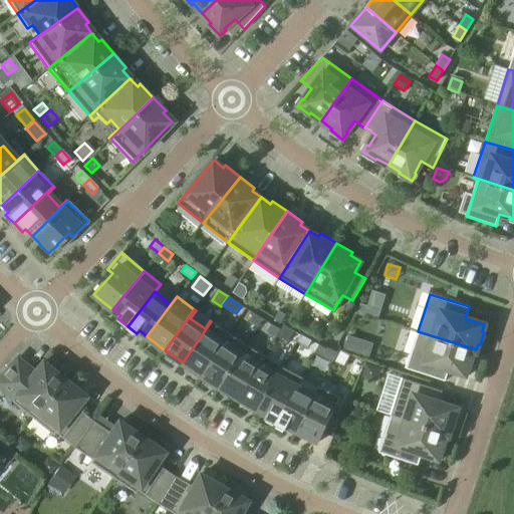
[(279,312),(275,318),(281,322),(285,316),(279,312)]
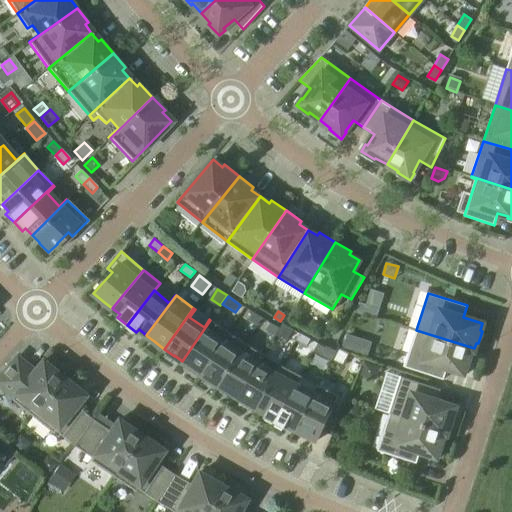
[(252,312),(248,319),(257,325),(261,318),(252,312)]
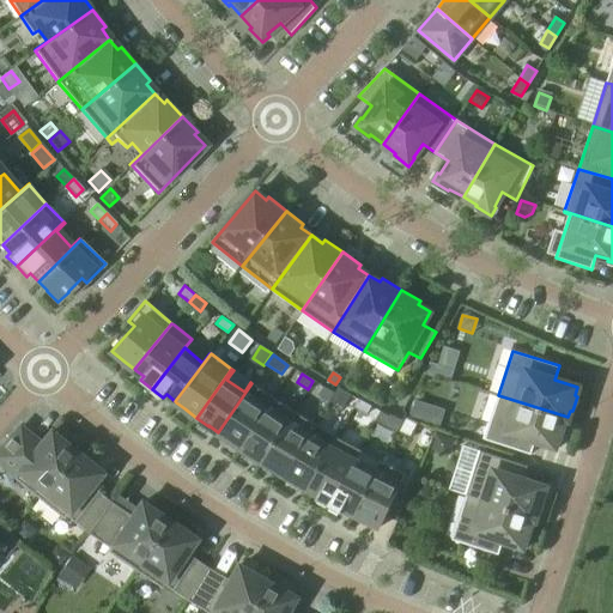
[(218,432),(219,434),(228,439),(240,448),(273,398),(252,383),(218,432)]
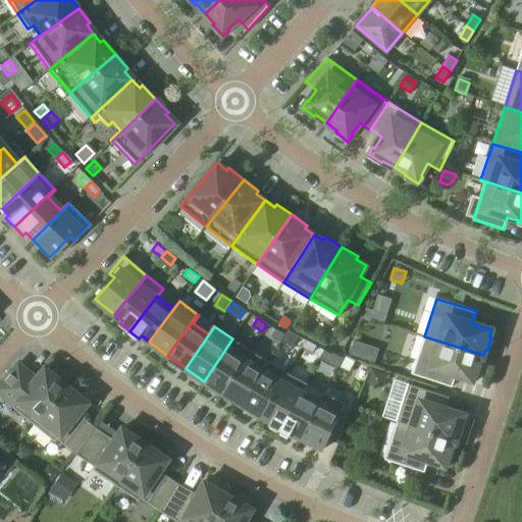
[(276,330),(272,337),(279,343),(284,335),(276,330)]
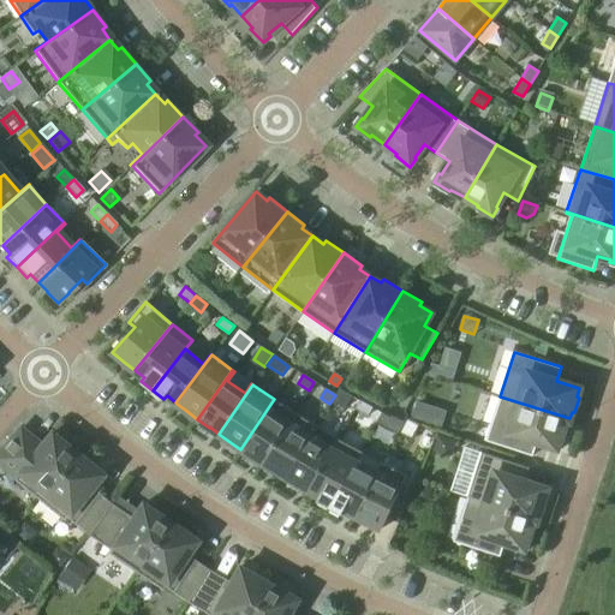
[(340,389),(333,400),(345,407),(352,396),(340,389)]
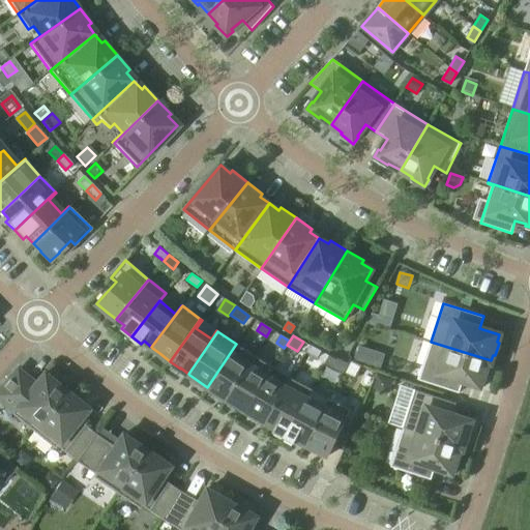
[(490,362),(491,360),(431,342),(418,380),(459,392),(463,380),(473,384),(473,386),(481,388),(486,376),(483,375),(488,361),(490,362)]
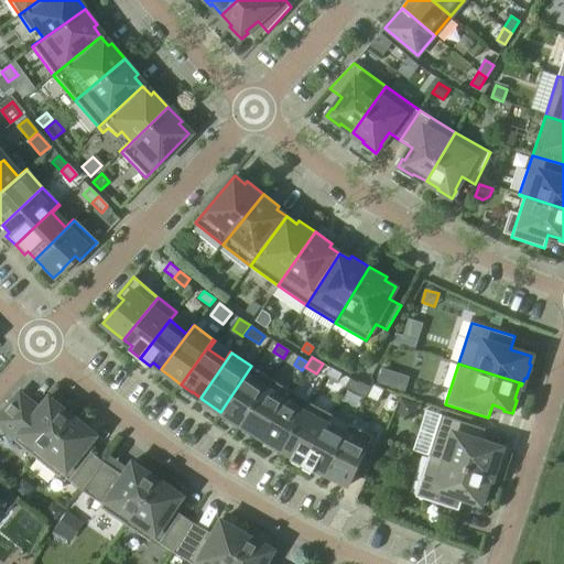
[(251,366),(220,412),(231,419),(232,419),(241,424),(270,378),(251,366)]
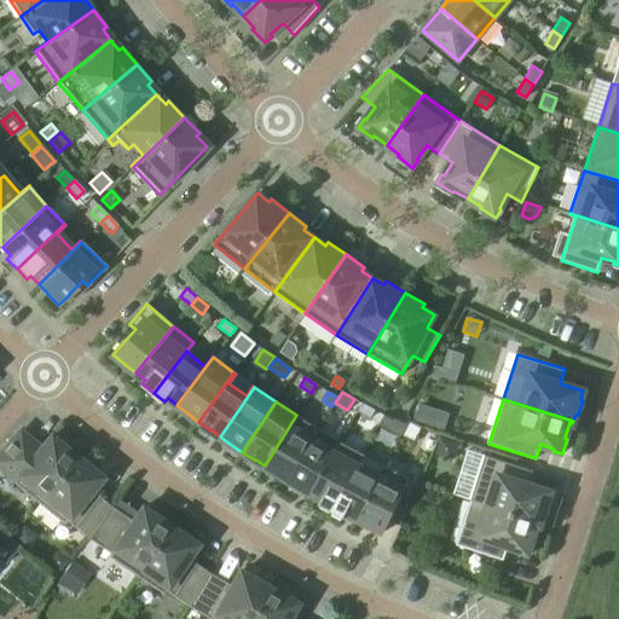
[(371,418),(375,410),(363,403),(358,411),(371,418)]
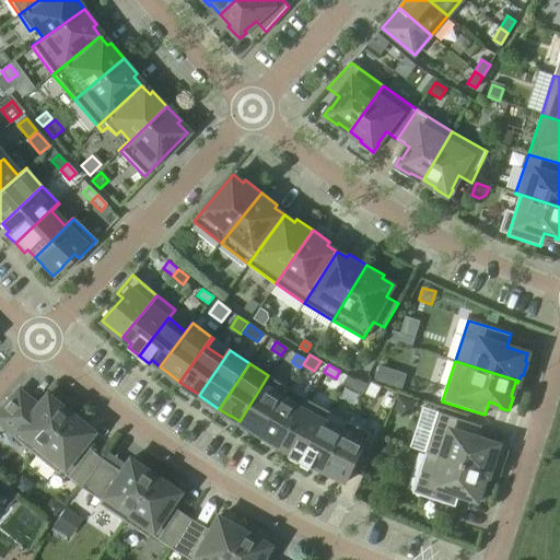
[(380,368),(376,381),(387,384),(392,371),(380,368)]
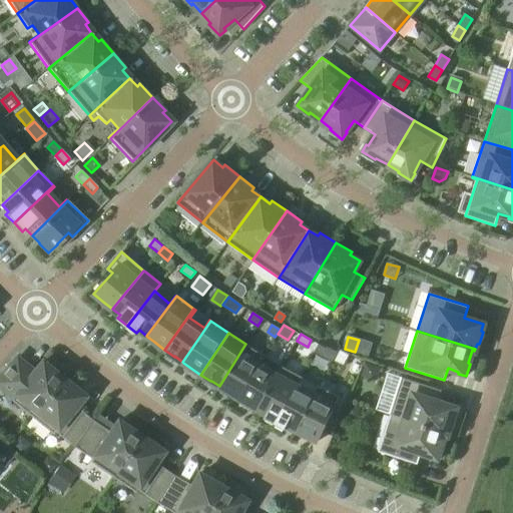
[(237,398),(264,355),(245,344),(219,386),(227,391),(227,392),(237,398)]
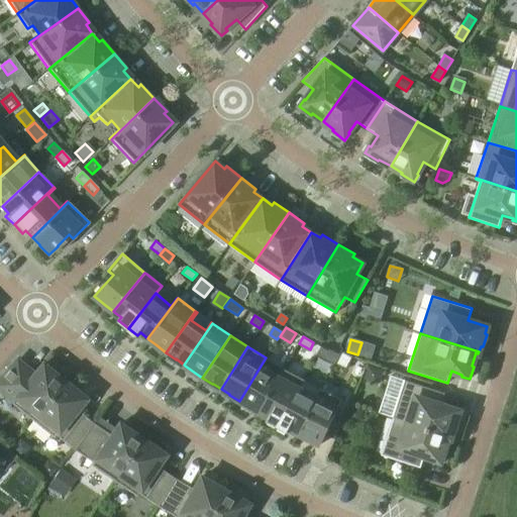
[(335,363),(339,355),(328,350),(325,357),(335,363)]
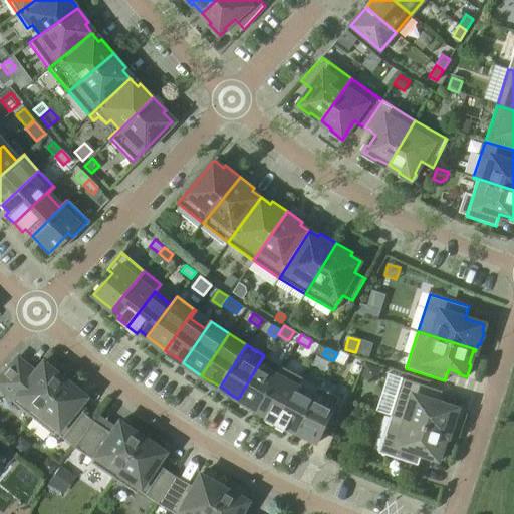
[(337,353),(333,360),(344,366),(347,359),(337,353)]
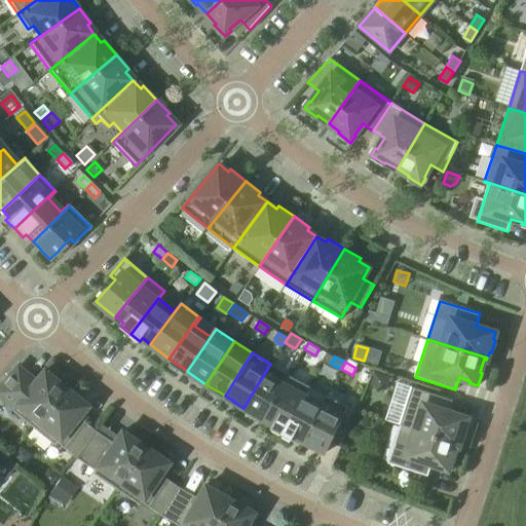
[(264,419),(290,375),(289,375),(284,383),(267,373),(272,365),(270,364),(243,408),(255,414),(264,419)]
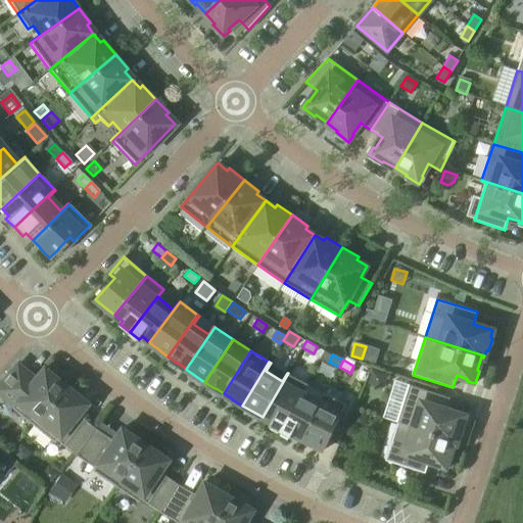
[(32,426),(64,386),(50,375),(49,375),(42,369),(34,379),(16,365),(0,383),(0,395),(12,406),(10,408),(16,413),(32,426)]
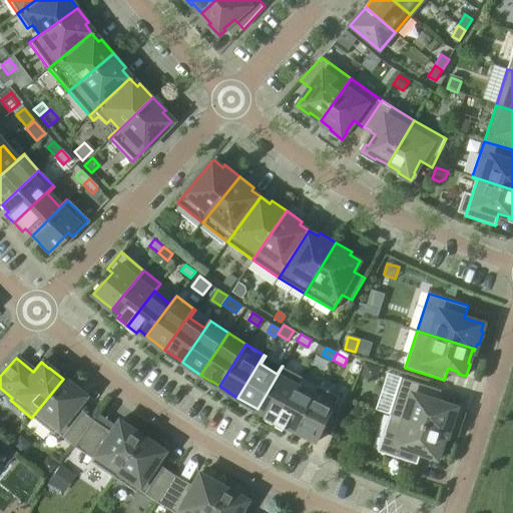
[(366,364),(362,376),(375,381),(379,368),(366,364)]
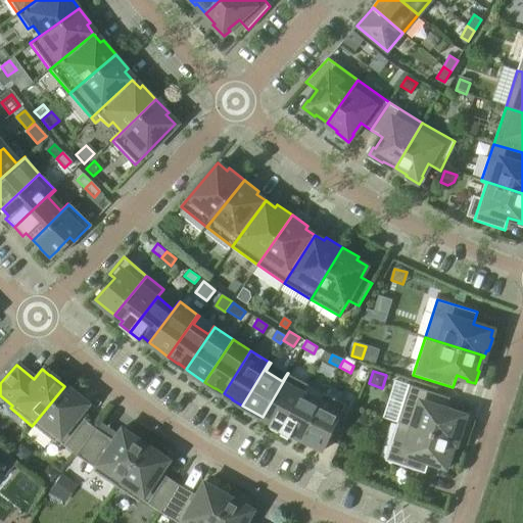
[(280,431),(306,383),(288,373),(263,417),(272,422),(270,426),(280,431)]
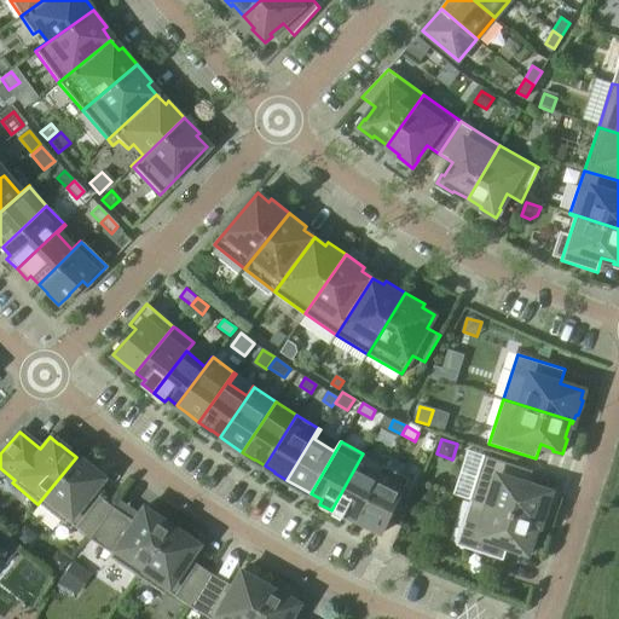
[(363,453),(331,510),(345,518),(347,514),(358,519),(386,466),(383,466),(379,475),(359,466),(365,455),(363,453)]
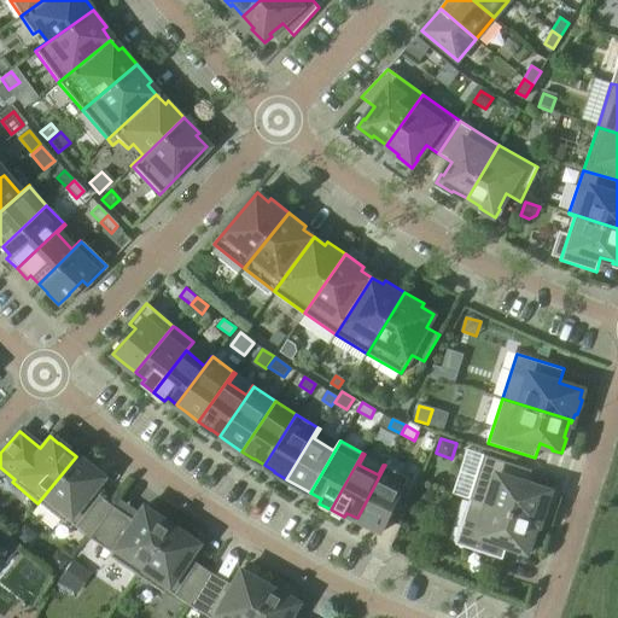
[(470,499),(540,522),(541,514),(544,516),(549,501),(546,500),(549,491),(526,484),(531,470),(484,454),(470,499)]
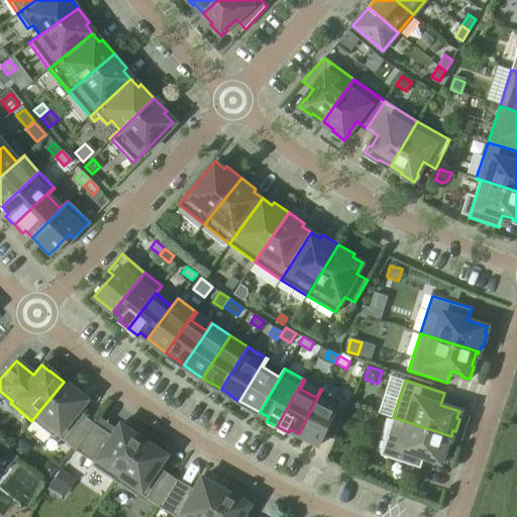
[(64,382),(31,421),(46,433),(53,438),(55,435),(62,441),(83,415),(76,410),(85,399),(77,394),(78,393),(64,382)]
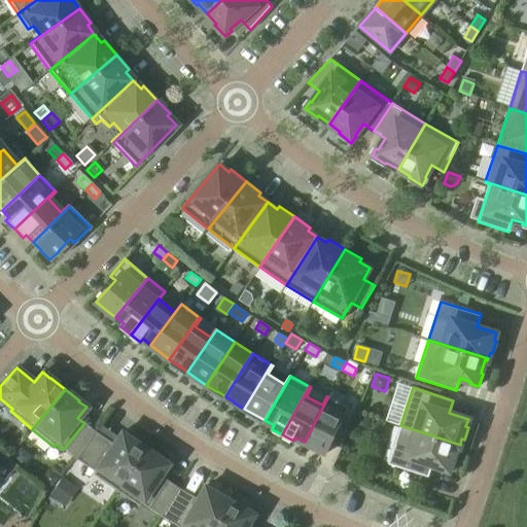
[(328,396),(305,442),(314,447),(313,447),(326,453),(331,442),(339,427),(349,407),(328,396)]
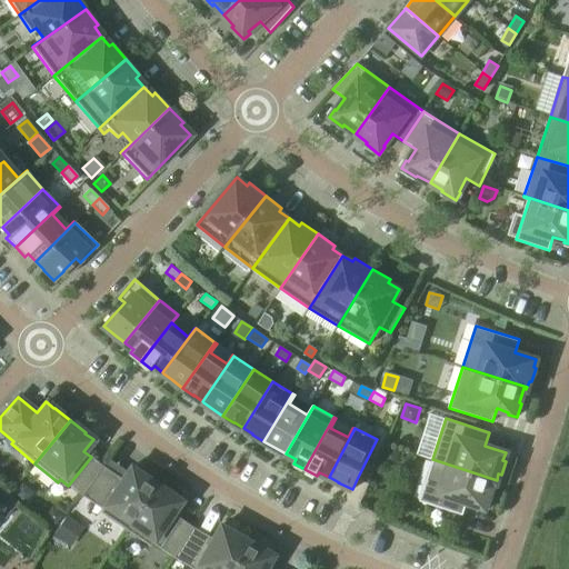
[(387,448),(382,461),(390,465),(397,461),(399,452),(387,448)]
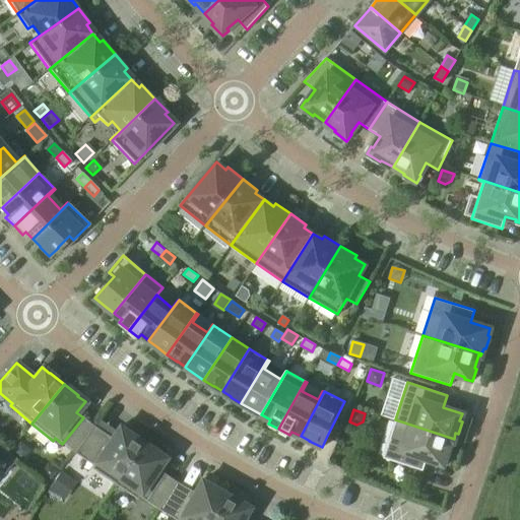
[(453,440),(454,439),(395,419),(383,457),(423,470),(427,458),(437,461),(436,463),(445,466),(449,454),(447,453),(451,440),(453,440)]
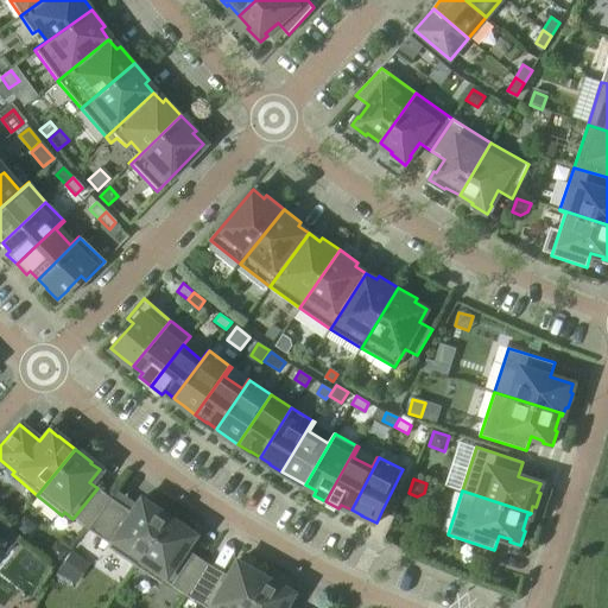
[(109,498),(84,529),(108,544),(106,548),(115,553),(115,555),(132,567),(166,517),(149,505),(139,499),(130,512),(109,498)]
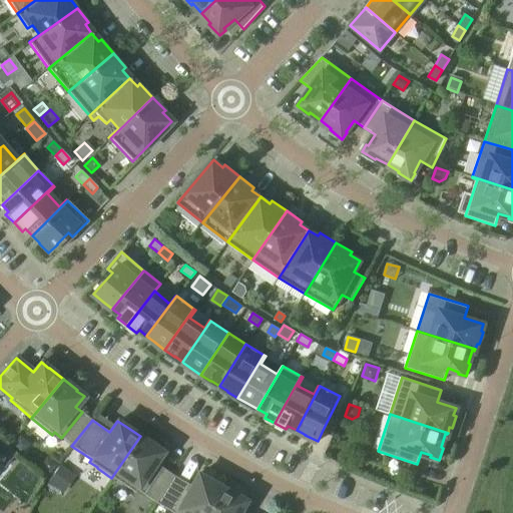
[(140,436),(111,478),(128,489),(128,488),(134,493),(136,490),(143,495),(162,468),(155,463),(162,452),(154,447),(155,446),(140,436)]
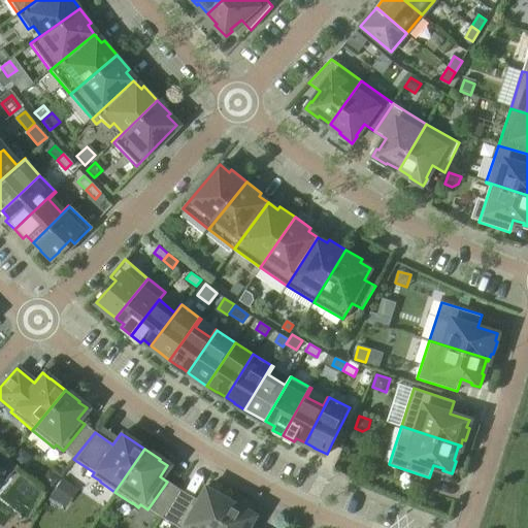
[(0,476),(4,480),(15,466),(0,454),(0,476)]
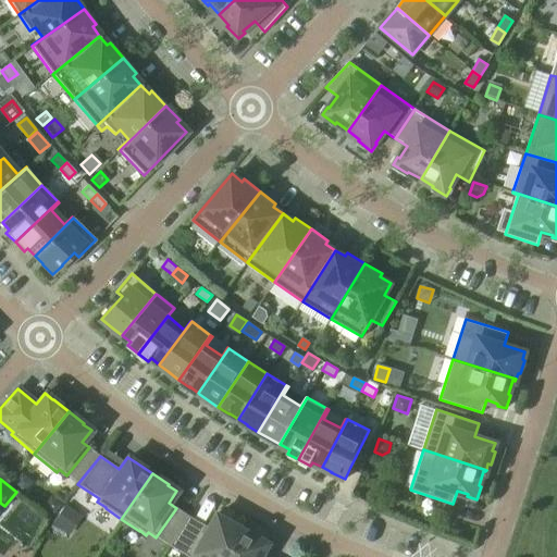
[(50,497),(42,507),(53,516),(61,506),(50,497)]
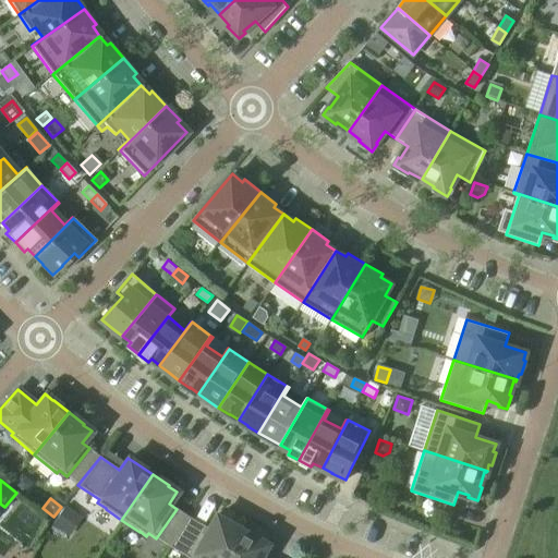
[(65,507),(51,525),(64,535),(79,517),(65,507)]
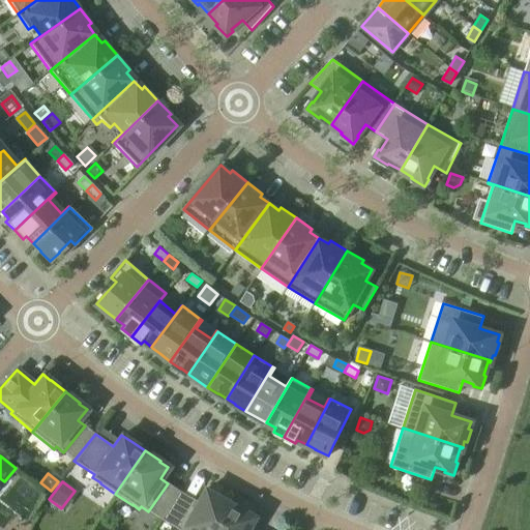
[(213,529),(229,503),(213,494),(212,494),(204,490),(198,501),(178,491),(159,520),(178,529),(213,529)]
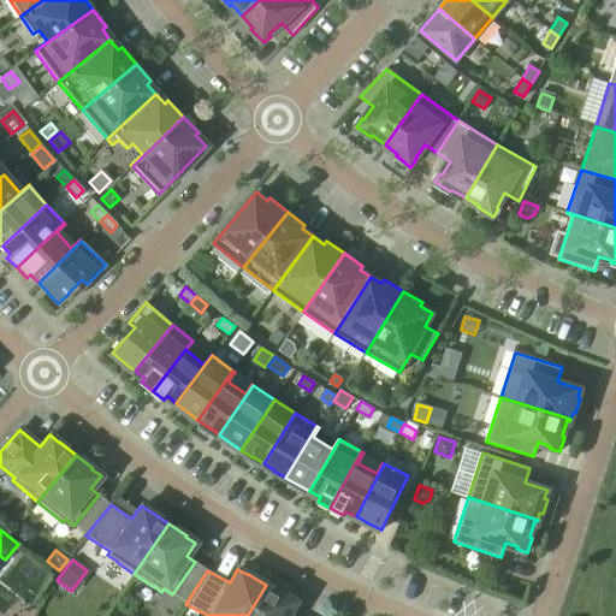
[(266,585),(248,615),(288,615),(286,615),(295,600),(285,596),(266,585)]
